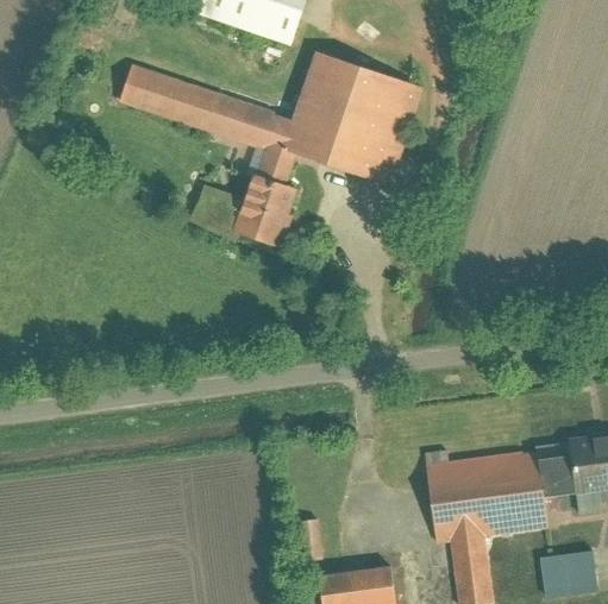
[(200,0),(196,13),(290,45),(306,0),(200,0)]
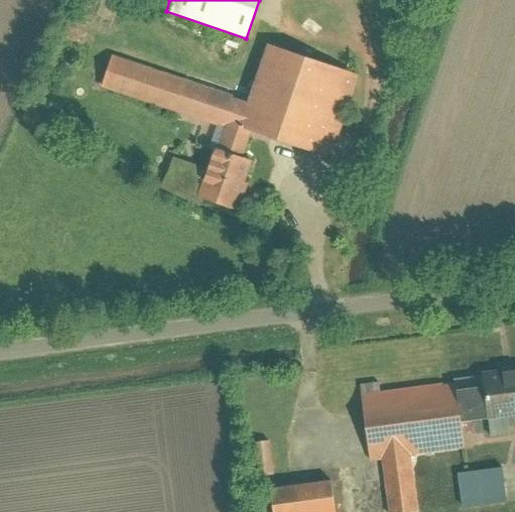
[(358,74),(266,42),(247,100),(112,53),(102,83),(224,124),(216,147),(243,156),(251,131),(330,157),(358,74)]
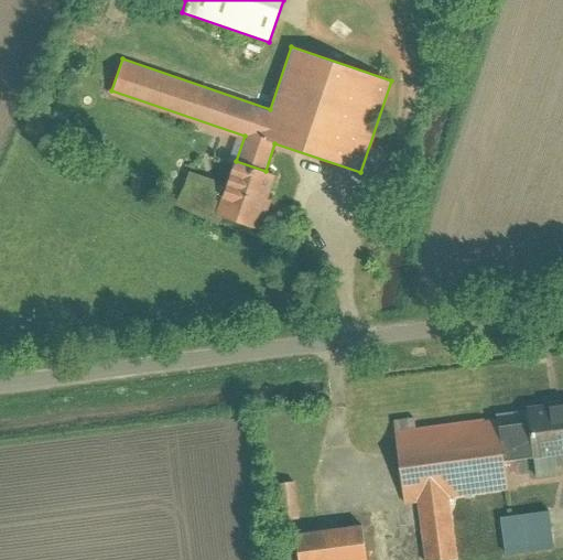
[(274,173),(266,171),(236,161),(234,160),(216,214),(262,228),(272,198),(267,196),(274,173)]
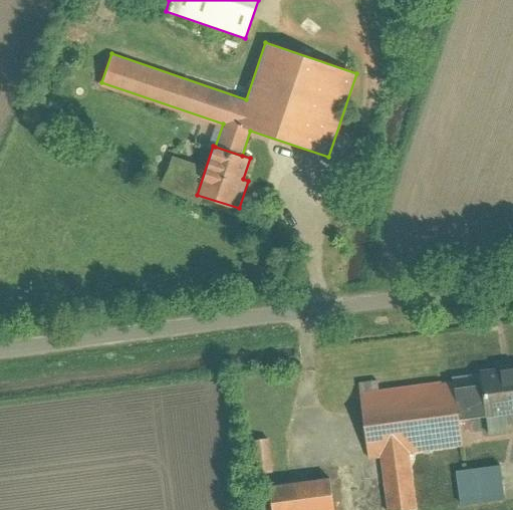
[(512,365),(478,370),(480,379),(484,412),(487,433),(512,429),(512,365)]
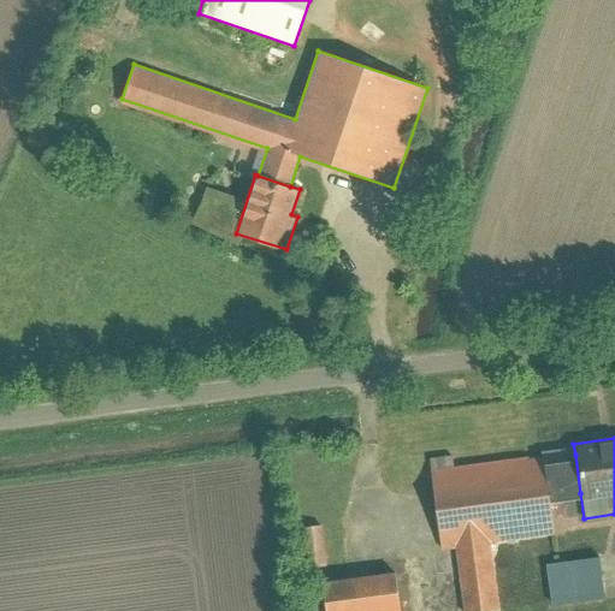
[(543,449),(432,466),(443,543),(459,541),(488,537),(554,527),(550,498),(544,460),(543,449)]
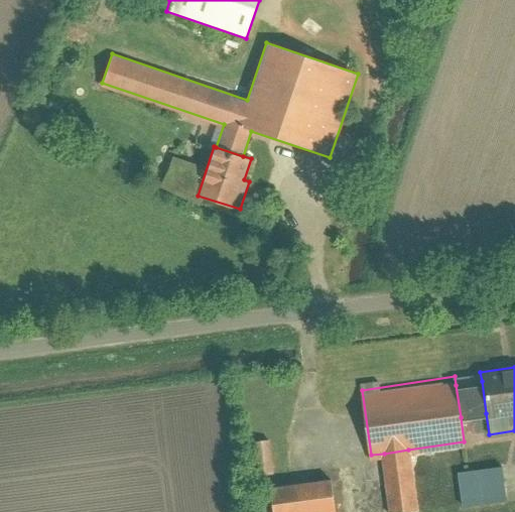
[(482,381),(456,385),(461,417),(486,413),(482,381)]
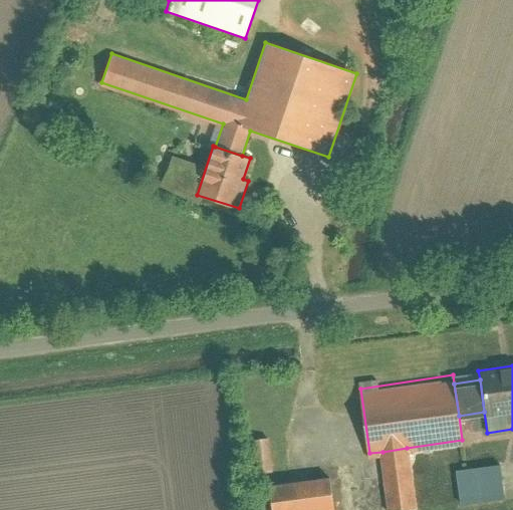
[(415,501),(407,448),(382,452),(391,505),(415,501)]
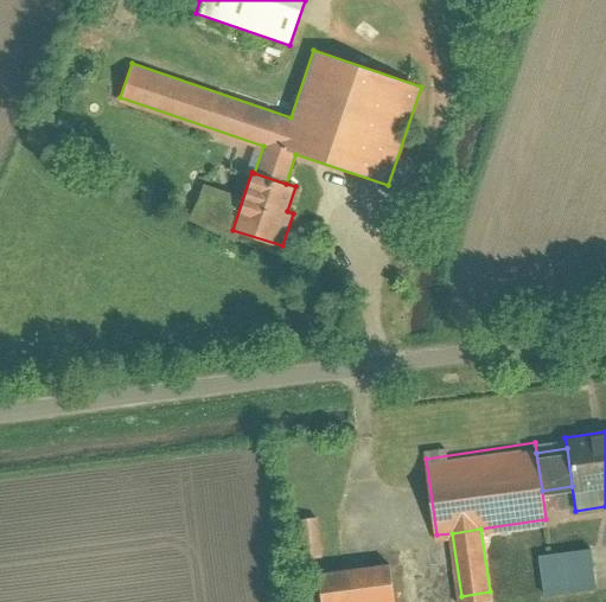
[(592,586),(586,544),(538,551),(544,591),(592,586)]
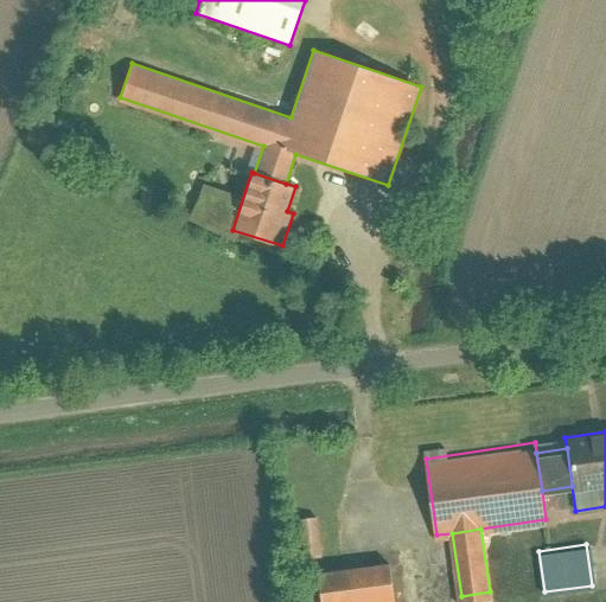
[(393,601),(388,559),(320,567),(324,601),(393,601)]
